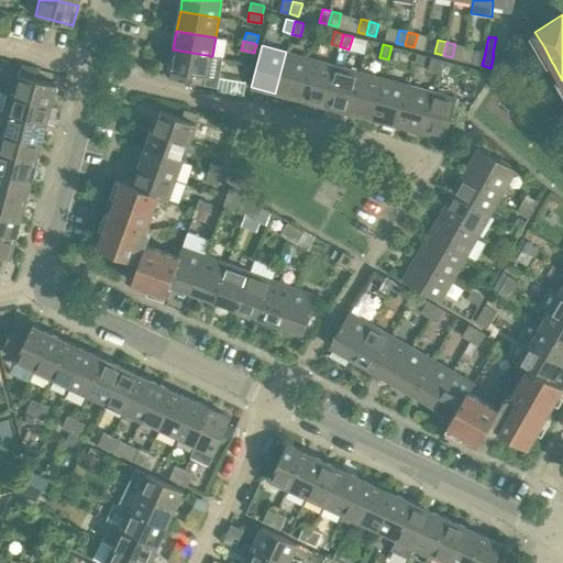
[(392,46),(388,59),(397,62),(401,50),(392,46)]
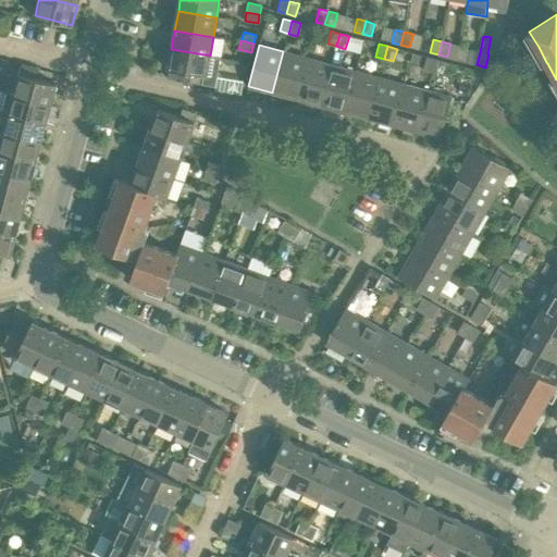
[(189,84),(189,82),(202,84),(215,86),(221,58),(210,56),(171,49),(168,69),(166,77),(166,78),(189,84)]
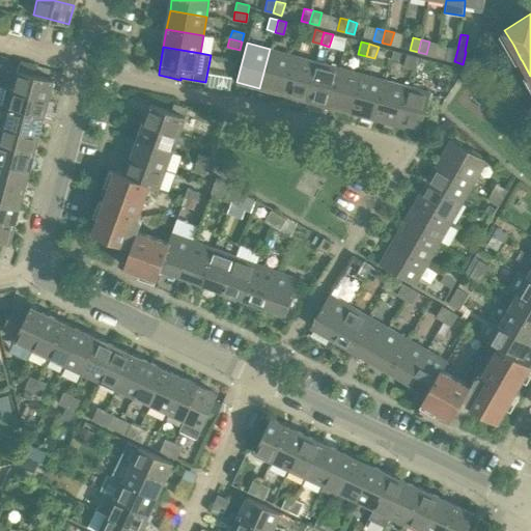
[(445,59),(454,61),(457,50),(448,47),(445,59)]
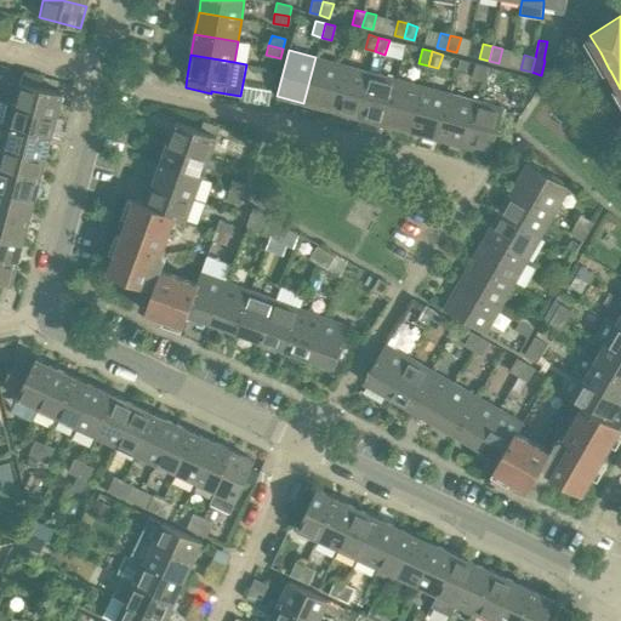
[(303,103),(330,110),(343,64),(315,57),(303,103)]
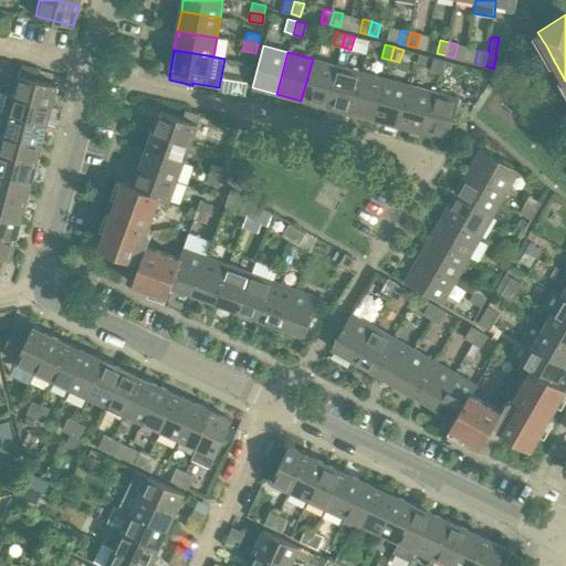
[(430,71),(439,73),(442,60),(433,58),(430,71)]
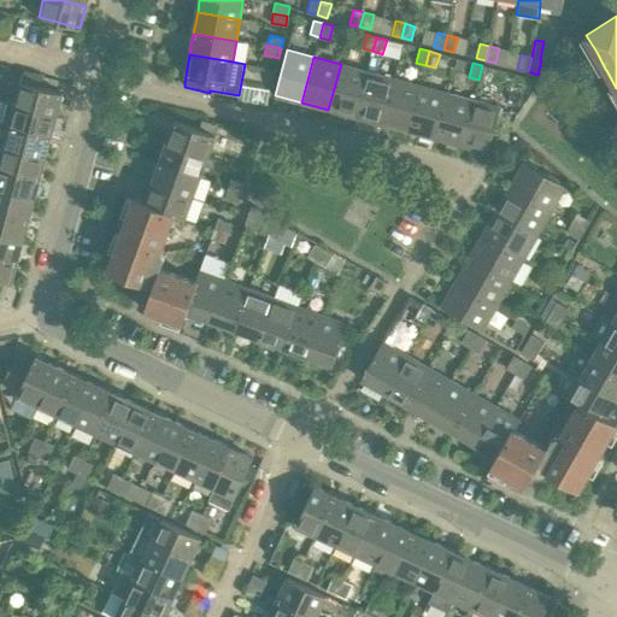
[(328,110),(354,117),(368,71),(341,64),(328,110)]
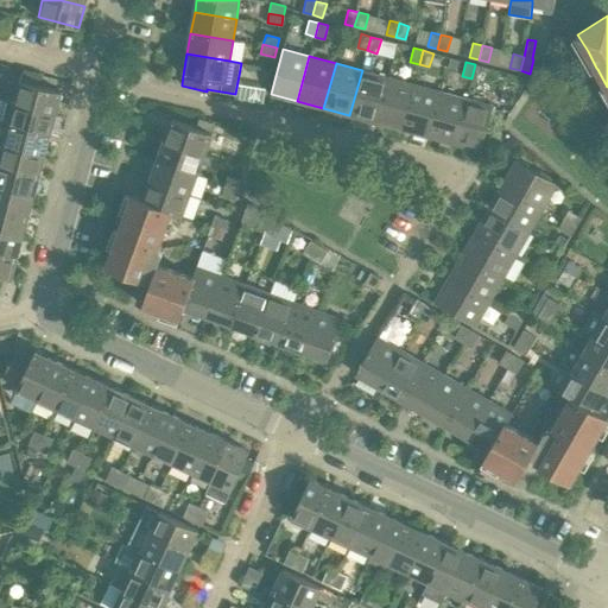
[(475,64),(472,78),(481,81),(486,67),(475,64)]
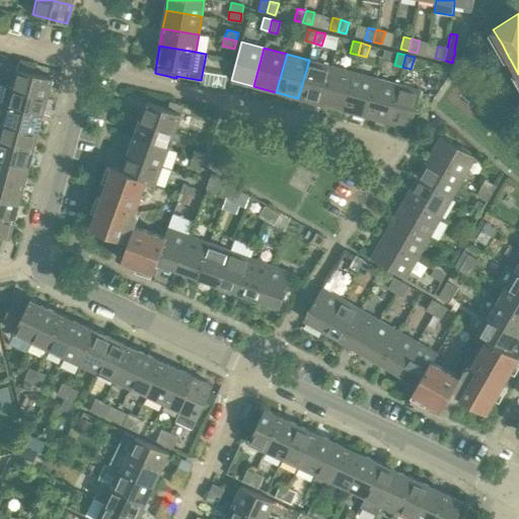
[(298,98),(320,104),(331,66),(309,60),(298,98)]
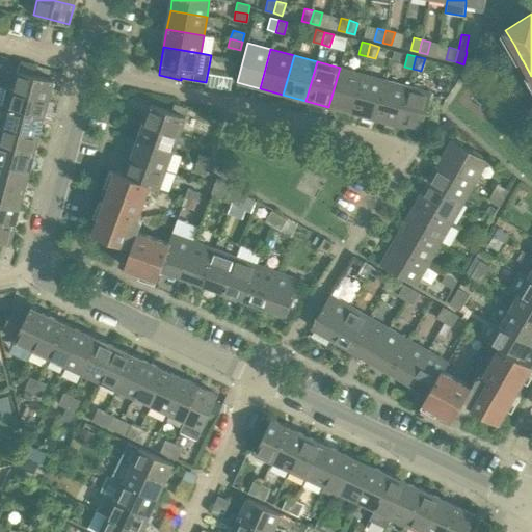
[(18,71),(12,88),(49,99),(54,80),(34,75),(36,67),(21,62),(18,71)]
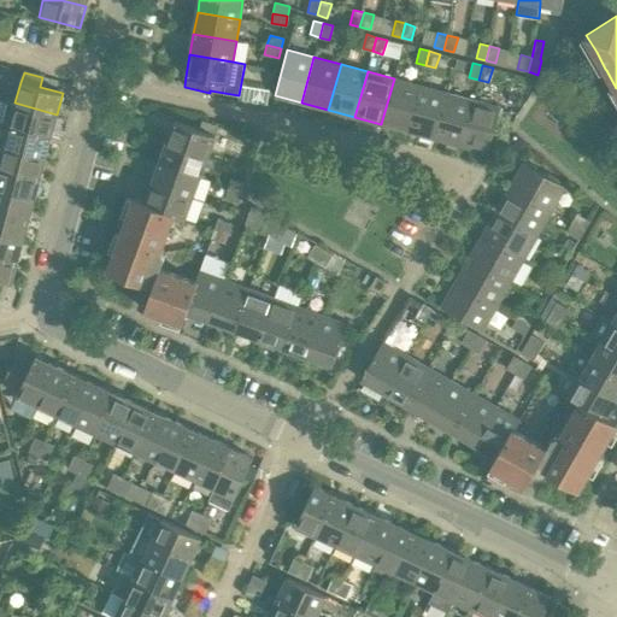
[(381,124),(409,131),(421,86),(394,78),(381,124)]
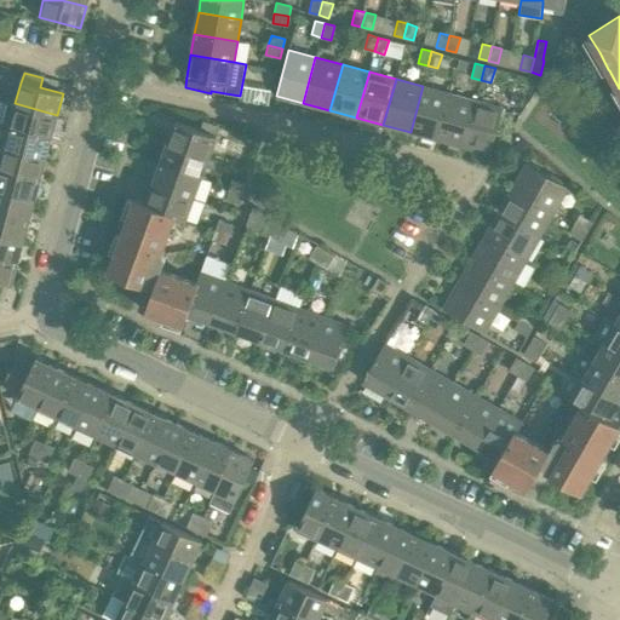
[(411,132),(437,139),(449,93),(423,86),(411,132)]
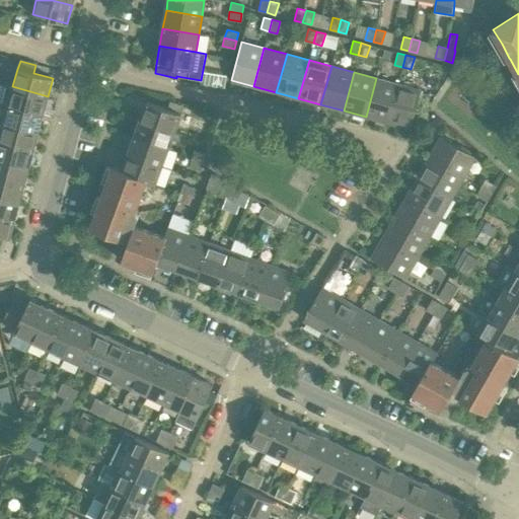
[(366,117),(387,123),(398,84),(376,78),(366,117)]
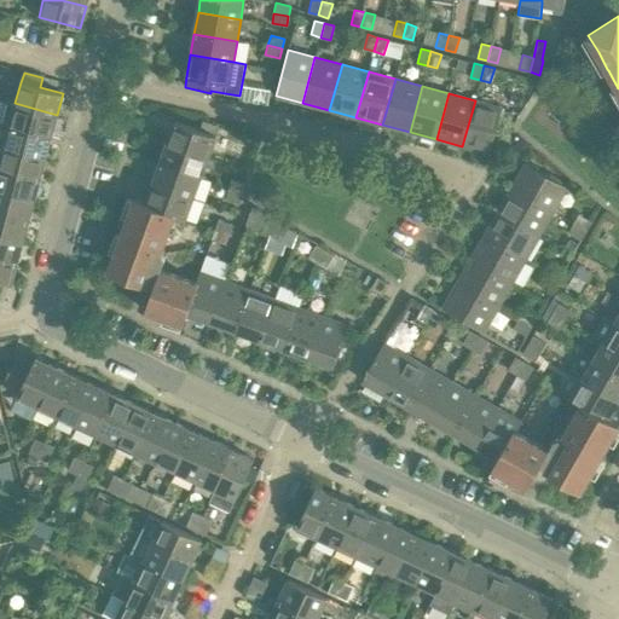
[(0,102),(0,122),(10,125),(51,136),(57,115),(15,103),(15,104),(0,100),(0,102)]
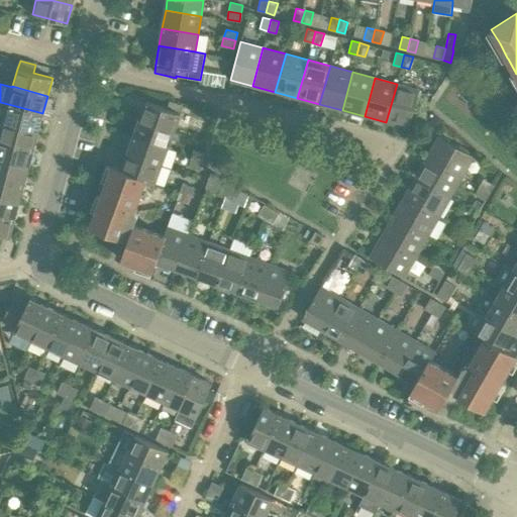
[(397,84),(386,122),(409,128),(415,106),(419,92),(419,90),(397,84)]
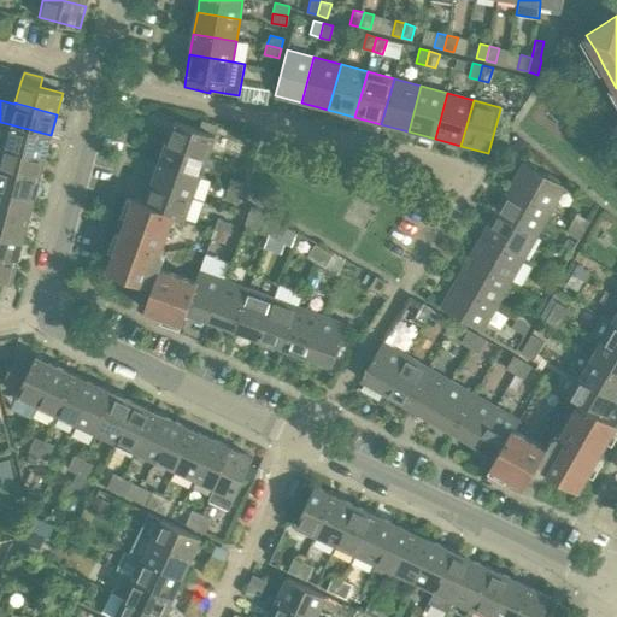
[(500,110),(495,127),(507,129),(512,113),(500,110)]
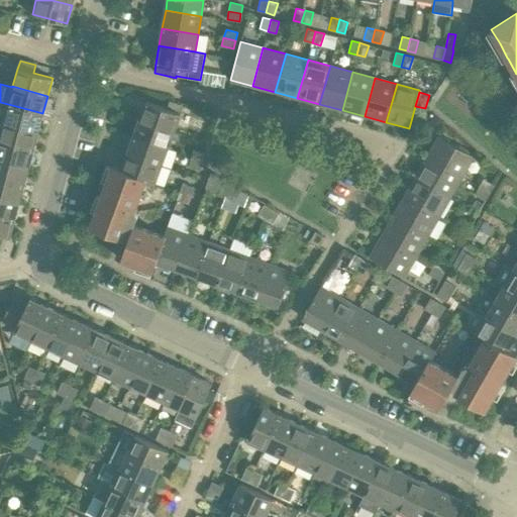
[(146,101),(139,118),(174,130),(180,113),(178,112),(181,104),(170,100),(167,108),(146,101)]
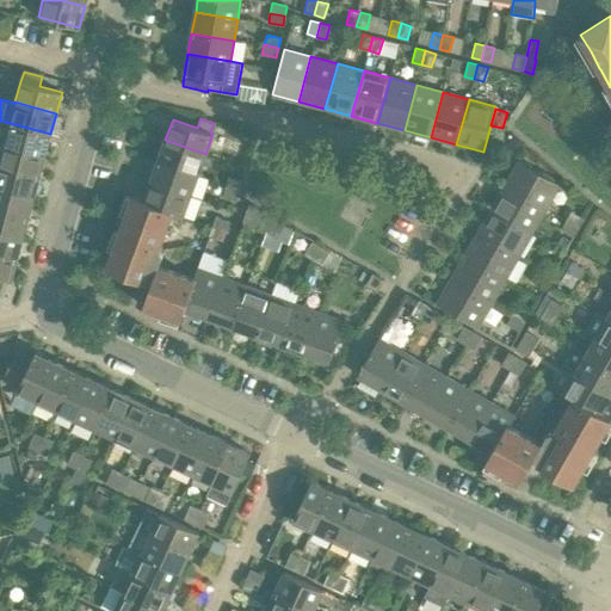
[(10,123),(4,143),(45,155),(50,134),(10,123)]
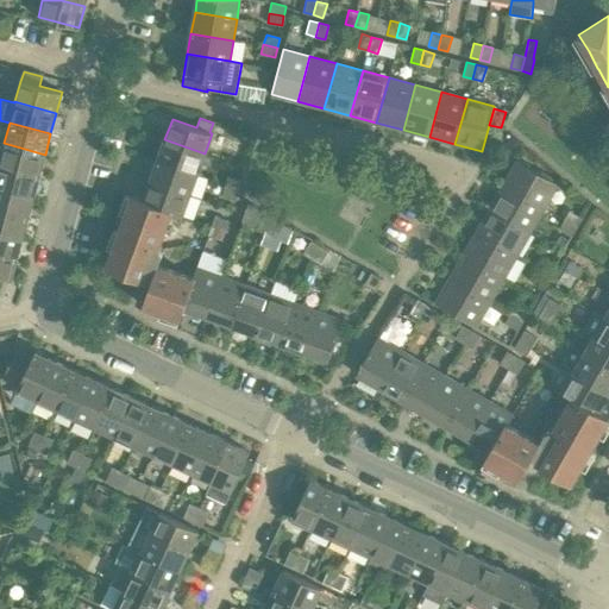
[(164,139),(157,159),(198,174),(205,154),(164,139)]
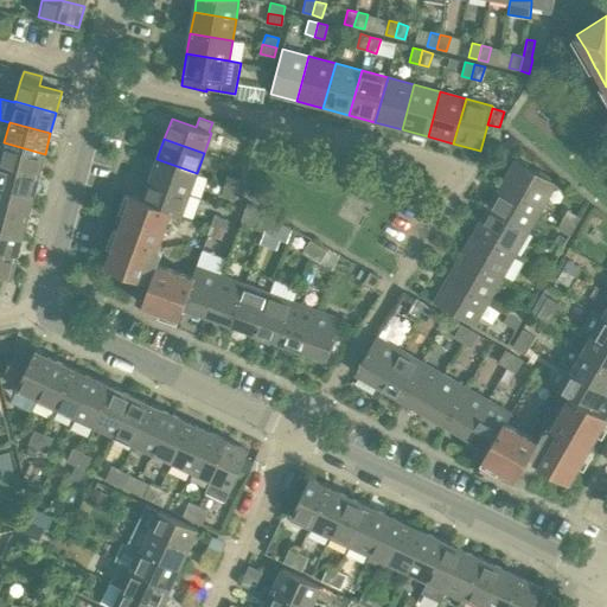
[(4,142),(0,155),(0,164),(39,174),(45,154),(4,142)]
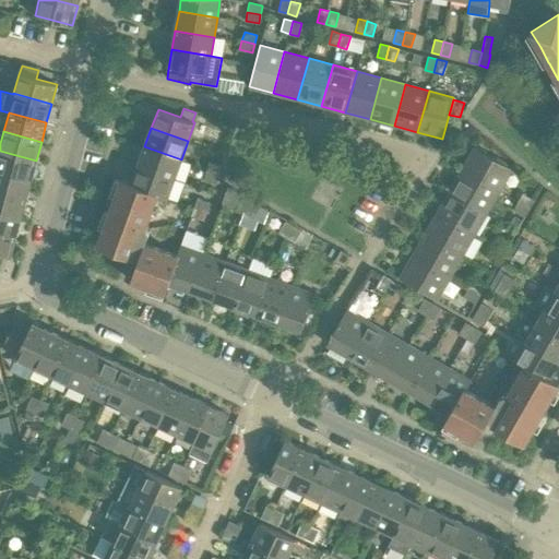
[(144,146),(138,164),(175,178),(181,159),(144,146)]
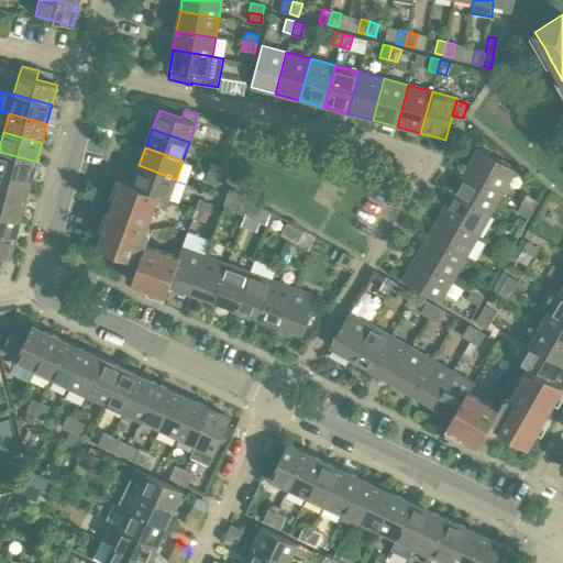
[(478,148),(465,170),(503,192),(516,170),(478,148)]
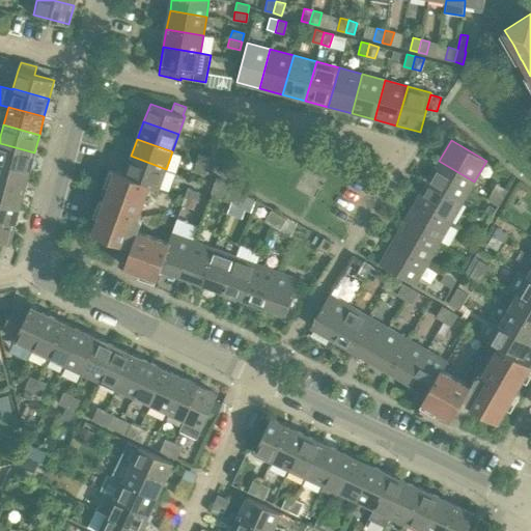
[(0,143),(0,162),(29,170),(34,152),(0,143)]
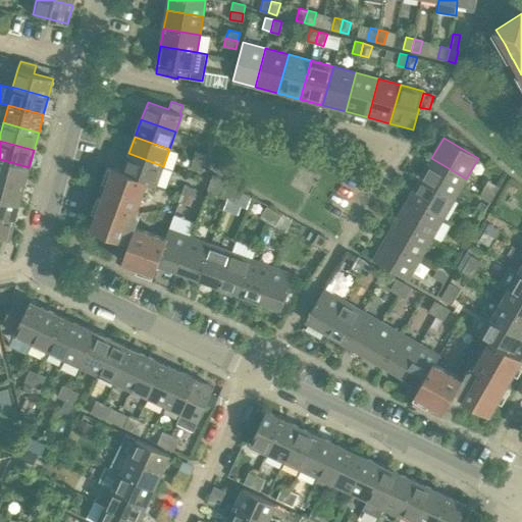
[(195,151),(193,159),(205,163),(207,154),(195,151)]
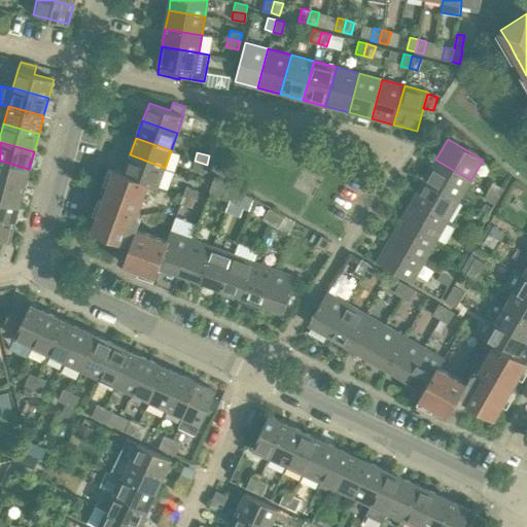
[(130,154),(124,172),(159,184),(165,168),(130,154)]
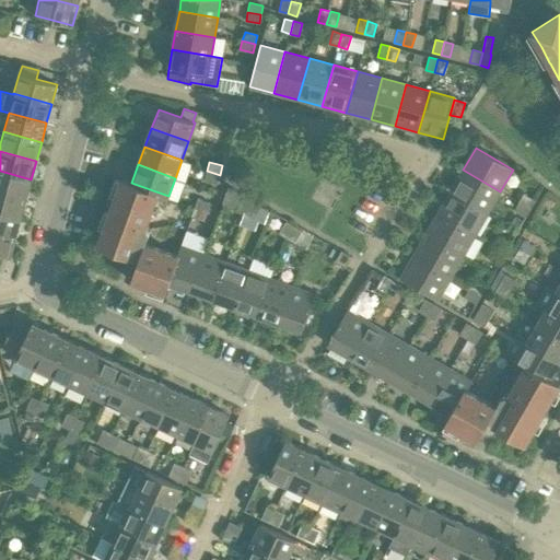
[(463,170),(451,191),(488,212),(500,191),(463,170)]
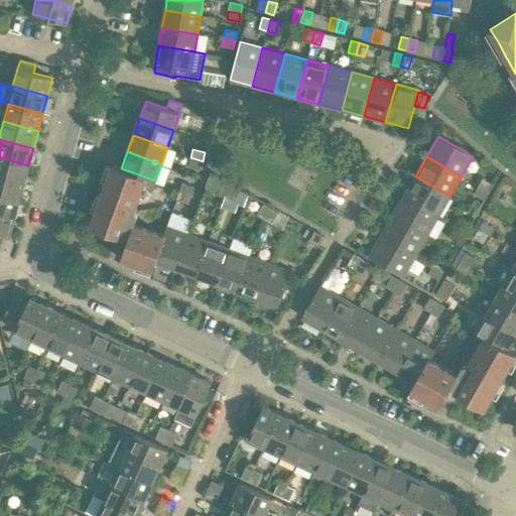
[(0,157),(0,176),(24,183),(28,165),(0,157)]
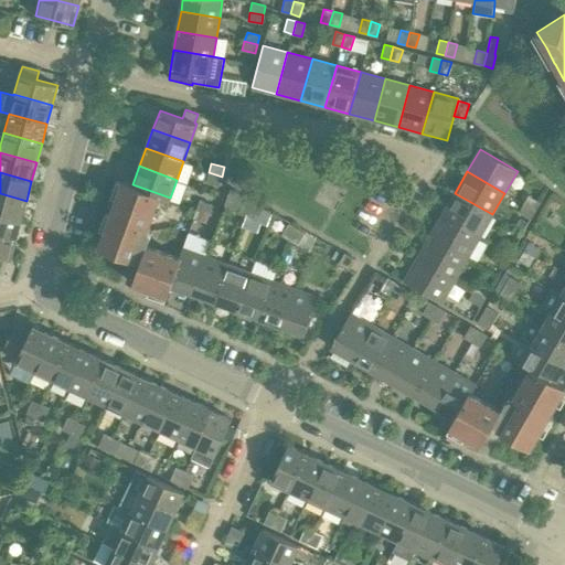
[(222,177),(209,172),(206,181),(220,185),(221,182),(222,177)]
